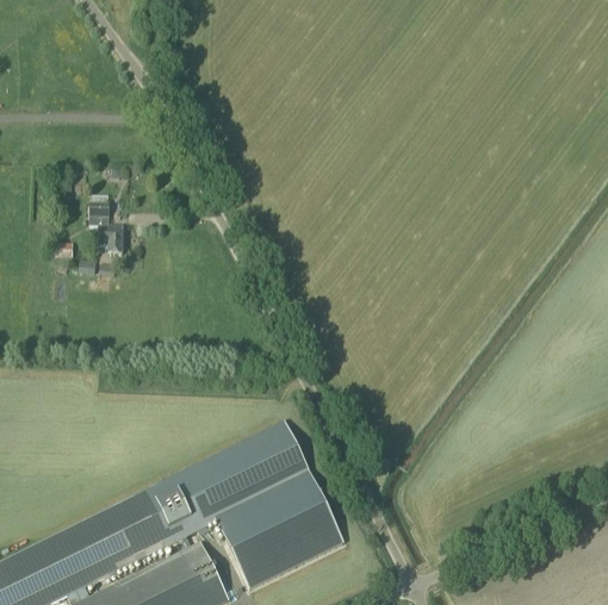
[(138,172),(135,162),(128,166),(132,176),(140,173),(138,172)]
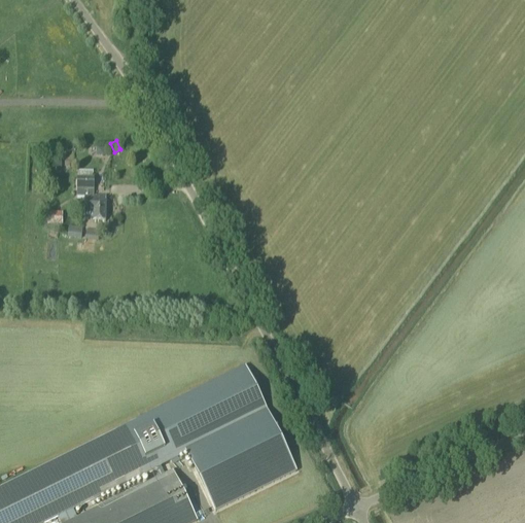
[(107,218),(108,193),(96,192),(96,174),(79,174),(79,194),(88,194),(86,214),(96,214),(96,218),(107,218)]
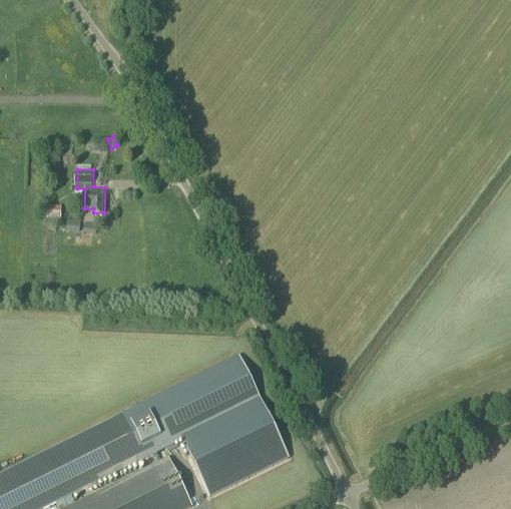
[(51,214),(63,214),(63,203),(51,203),(51,214)]
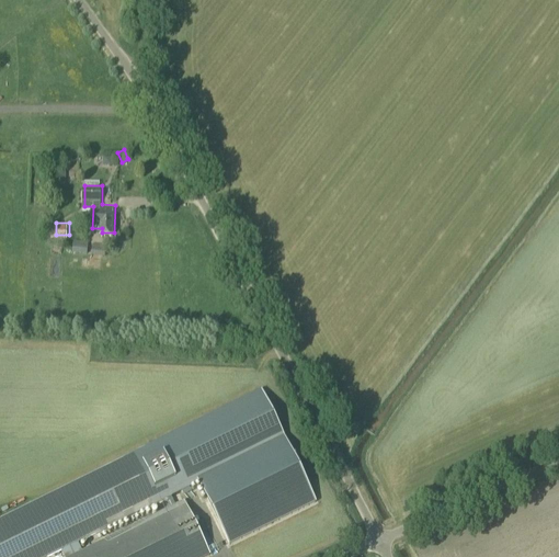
[(89,251),(90,238),(76,237),(75,249),(89,251)]
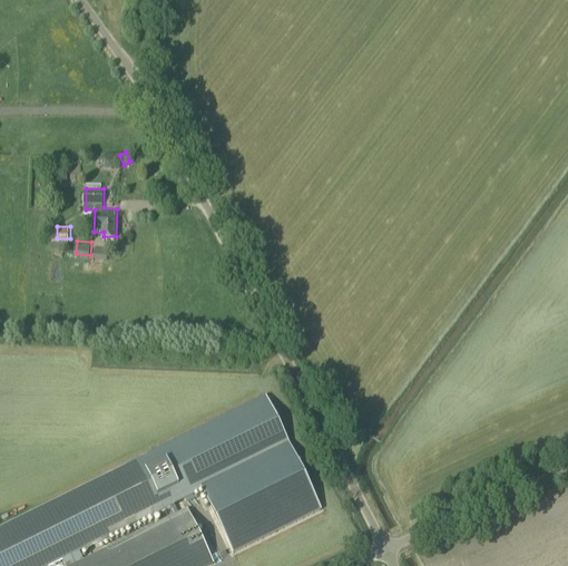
[(108,257),(109,246),(96,245),(95,255),(108,257)]
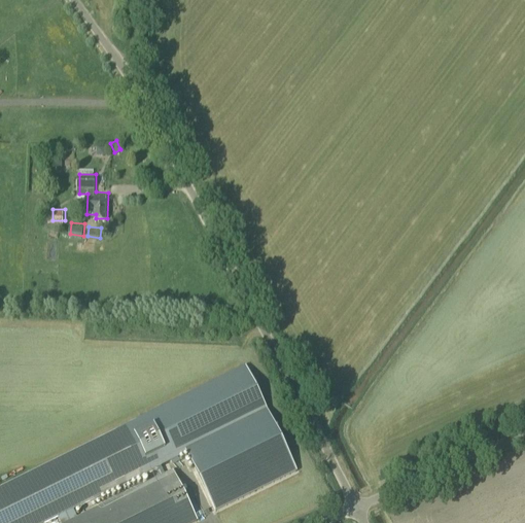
[(63,521),(59,522),(185,522),(199,517),(175,466),(78,514),(75,506),(188,450),(217,508),(299,467),(247,362),(0,483),(0,522),(39,522),(60,514),(63,521)]
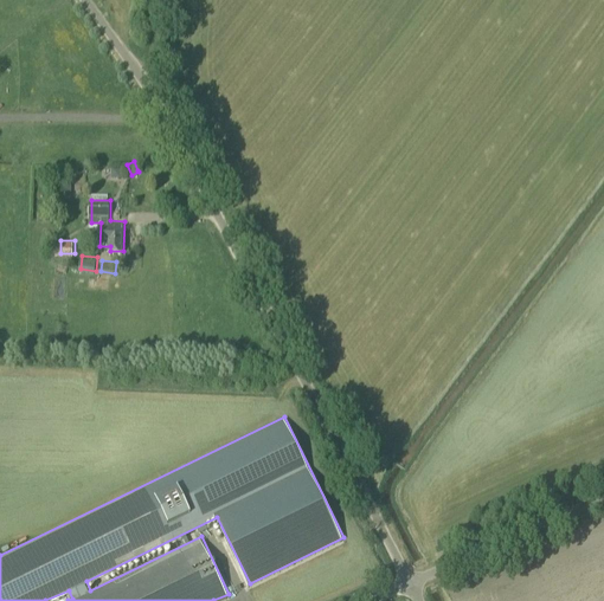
All buildings are outlined.
